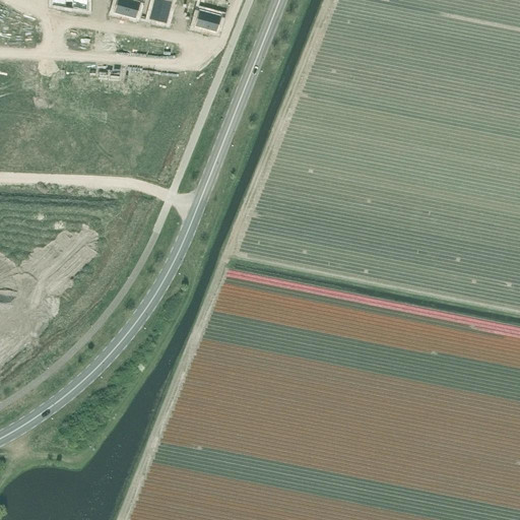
[(54,0),(55,6),(88,12),(87,0),(54,0)]
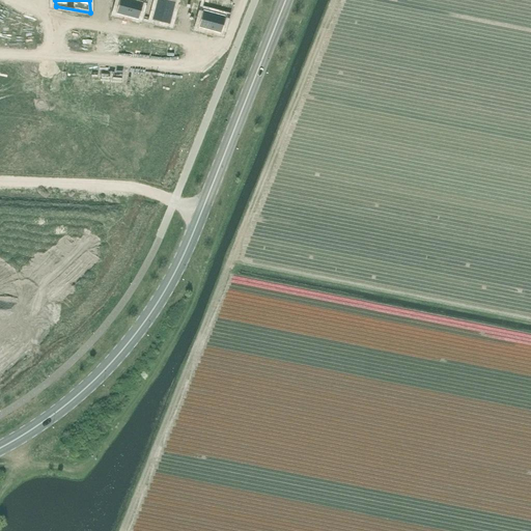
[(134,0),(119,0),(116,15),(131,19),(133,14),(140,16),(143,2),(134,0)]
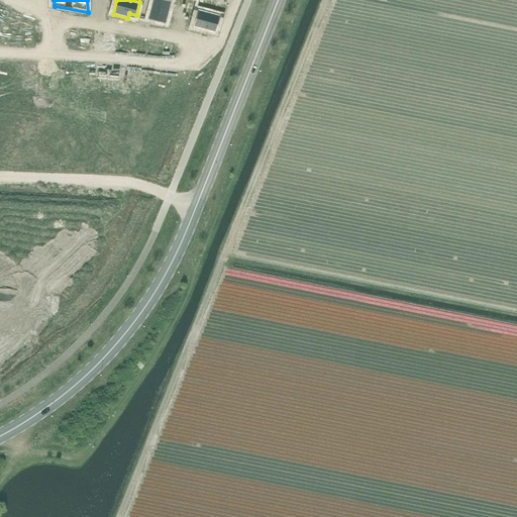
[(152,4),(148,19),(166,24),(172,2),(164,0),(158,0),(157,6),(152,4)]
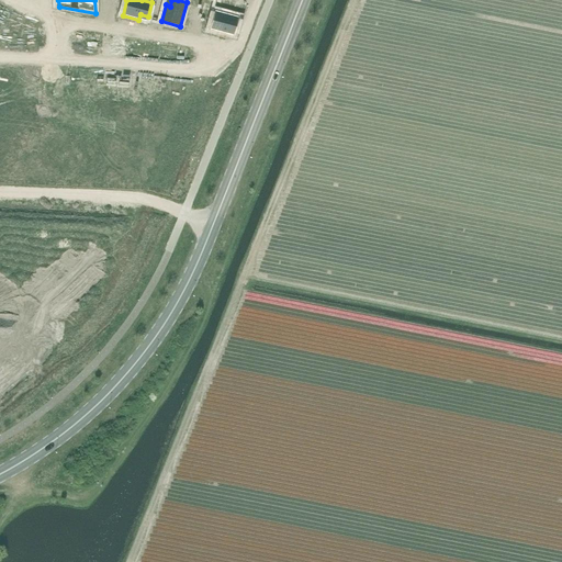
[(214,17),(211,31),(235,37),(239,18),(224,14),(223,19),(214,17)]
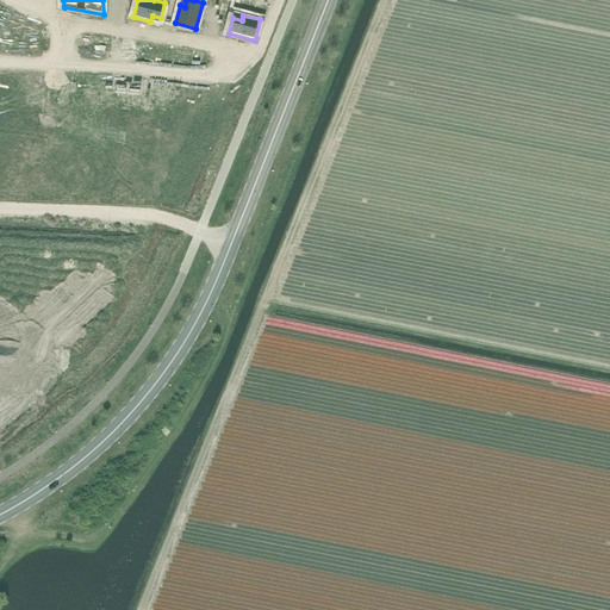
[(54,81),(53,107),(75,109),(76,98),(68,98),(69,82),(54,81)]
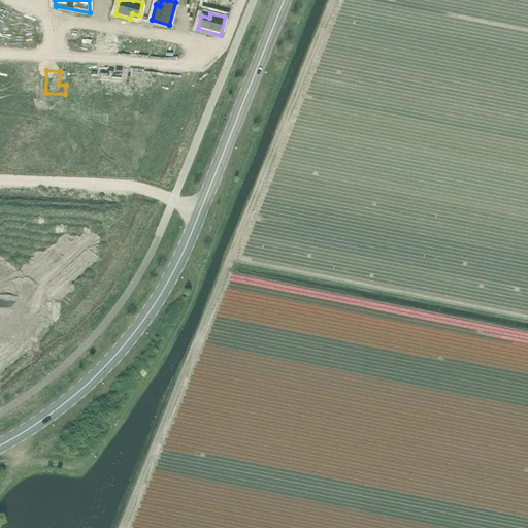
[(103,74),(102,99),(126,101),(126,90),(120,90),(120,75),(103,74)]
